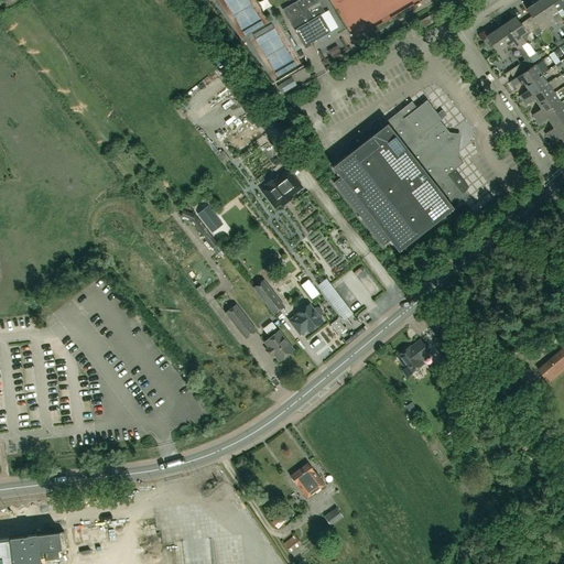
[(297,18),(290,22),(304,47),(331,32),(321,15),(325,12),(321,4),(308,11),(307,9),(318,2),(317,0),(297,0),(282,10),(289,20),(296,15),(297,18)]
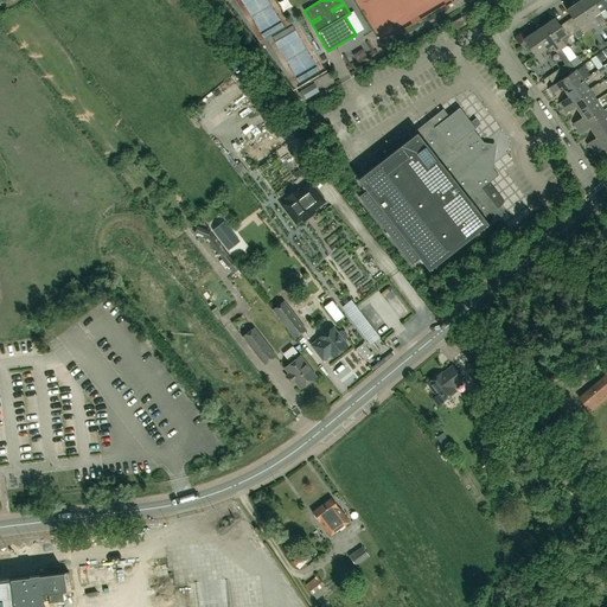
[(441,0),(419,0),(411,5),(419,18),(443,2),(441,0)]
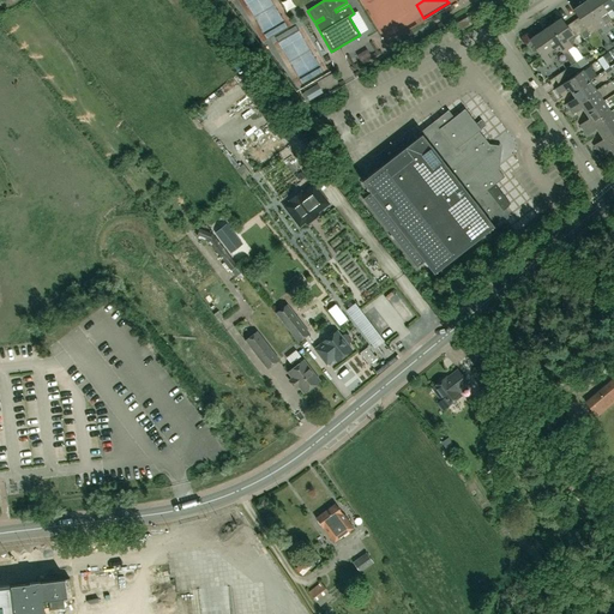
[(584,0),(585,1),(583,2),(591,16),(600,28),(605,24),(611,20),(606,13),(596,0),(584,0)]
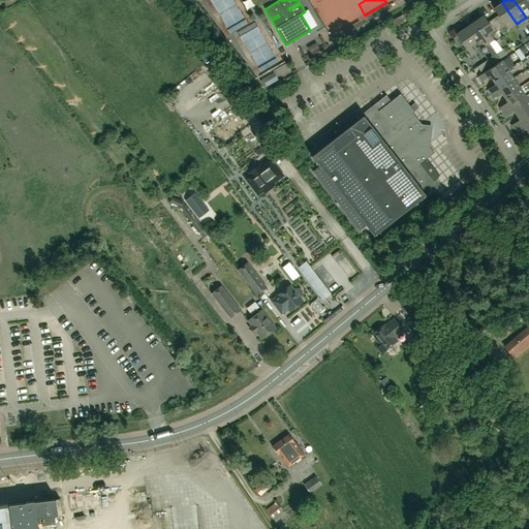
[(528,0),(514,0),(522,11),(526,8),(528,11),(528,0)]
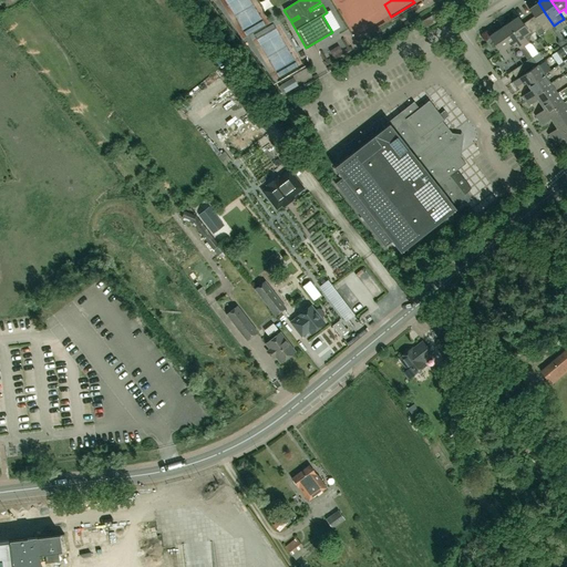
[(554,26),(538,2),(528,10),(533,17),(528,20),(536,31),(542,28),(539,26),(545,22),(549,29),(554,26)]
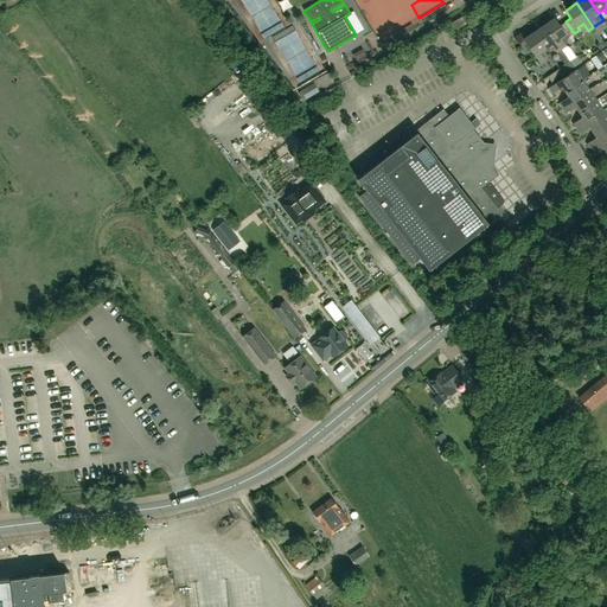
[(461,17),(449,24),(453,32),(466,24),(461,17)]
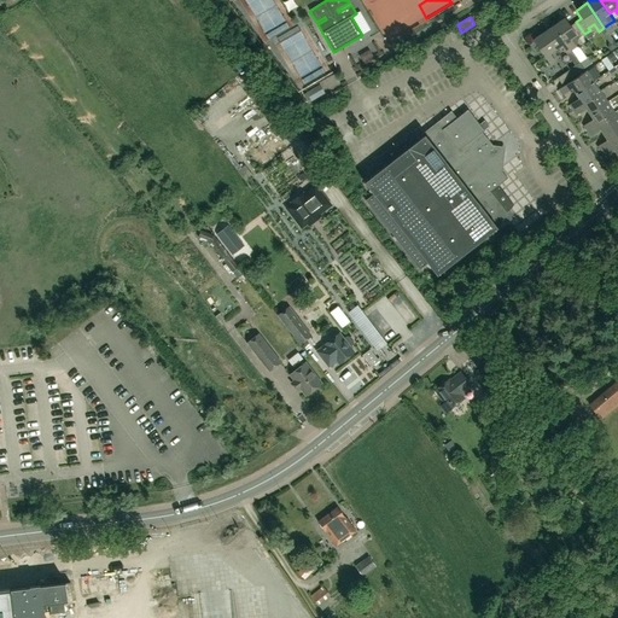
[(565,18),(554,25),(565,42),(571,51),(576,47),(578,38),(584,34),(576,22),(570,25),(565,18)]
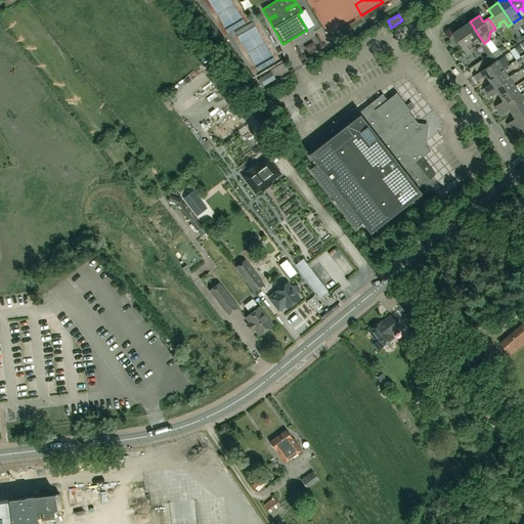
[(479,36),(470,22),(461,28),(471,42),(475,39),(480,46),(484,43),(479,36)]
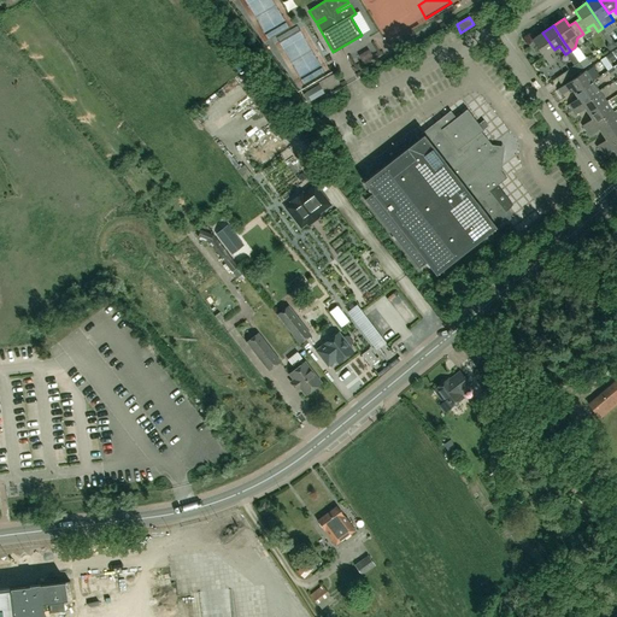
[(554,50),(542,33),(532,40),(548,65),(554,62),(548,54),(554,50)]
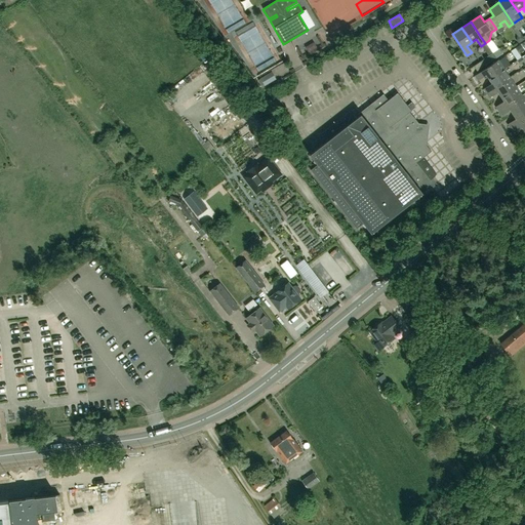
[(521,57),(515,48),(512,50),(512,53),(516,58),(518,59),(520,57),(521,57)]
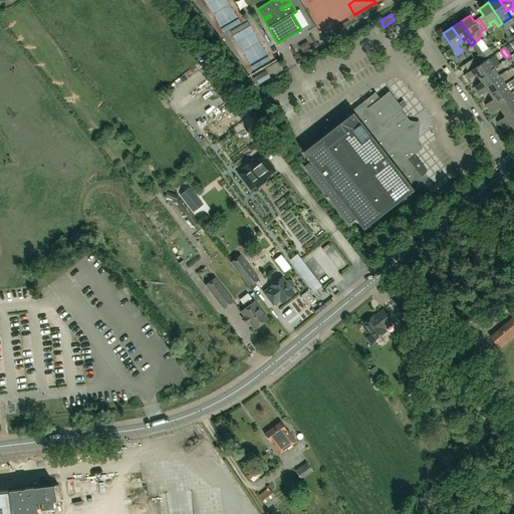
[(482,52),(473,58),(476,63),(485,57),(482,52)]
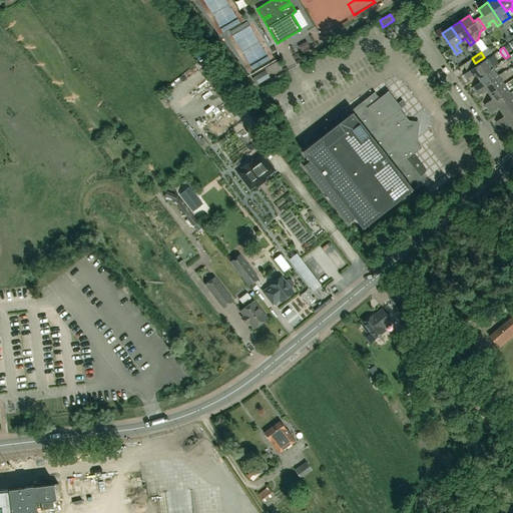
[(475,63),(472,58),(462,65),(466,70),(475,63)]
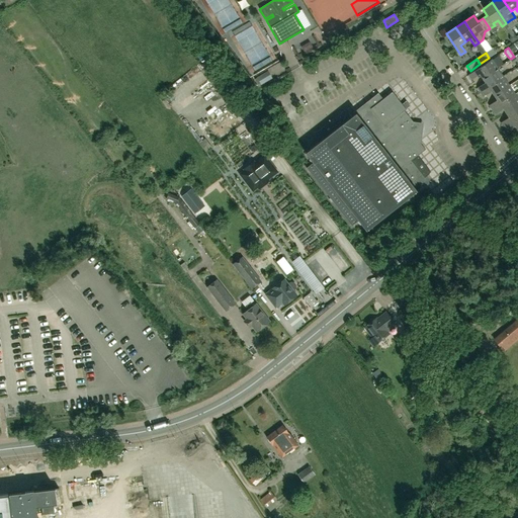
[(482,79),(497,68),(491,60),(467,75),(470,80),(479,74),(482,79)]
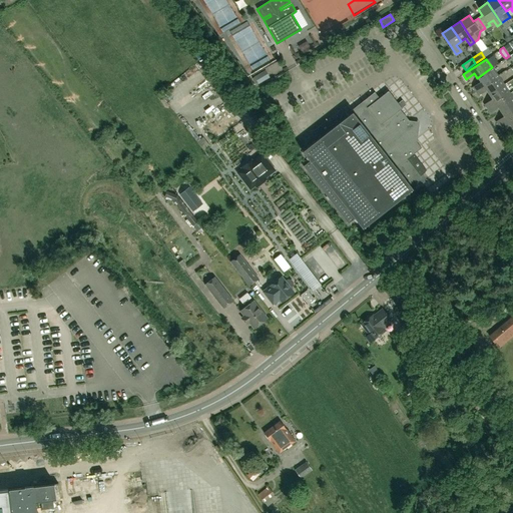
[(492,67),(477,78),(480,82),(472,87),(475,92),(498,76),(492,67)]
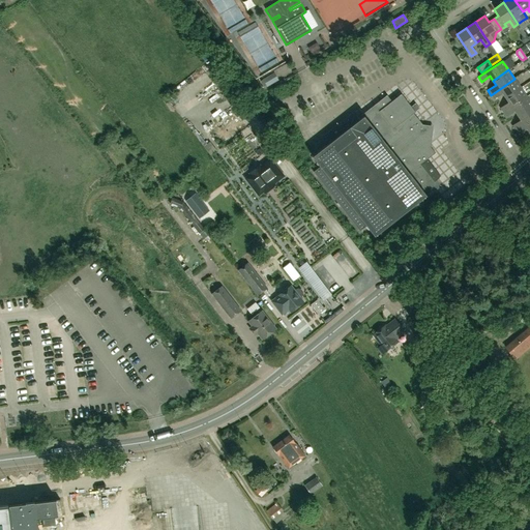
[(274,72),(262,79),(267,87),(278,80),(274,72)]
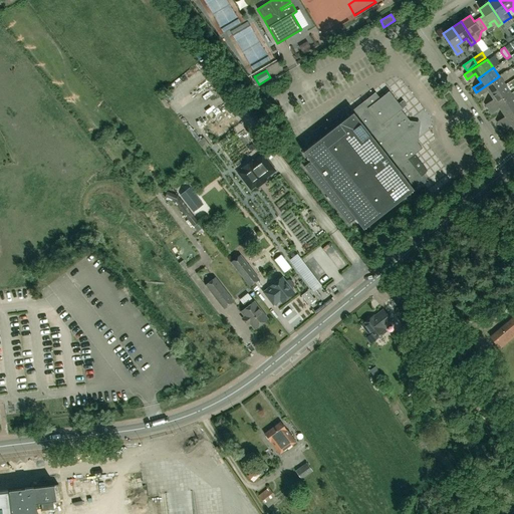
[(505,85),(499,76),(476,92),(479,96),(487,90),(490,95),(505,85)]
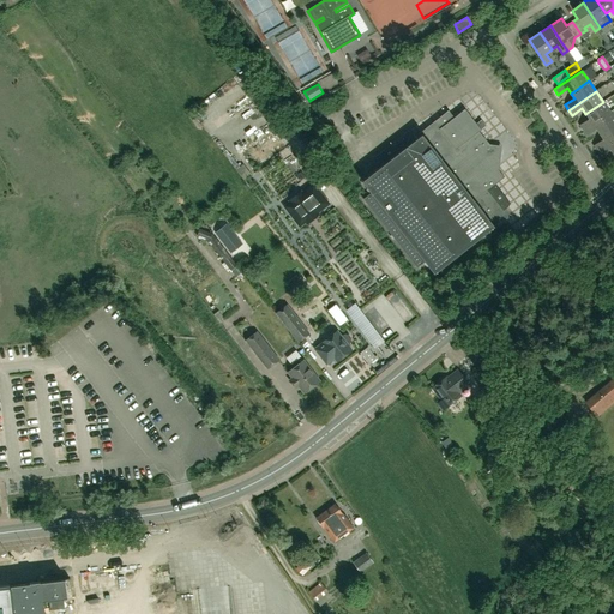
[(393,113),(403,106),(398,98),(389,106),(393,113)]
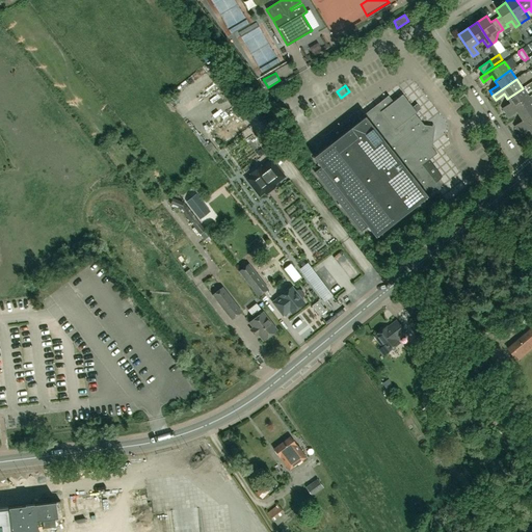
[(523,88),(507,99),(510,103),(502,108),(505,113),(529,97),(523,88)]
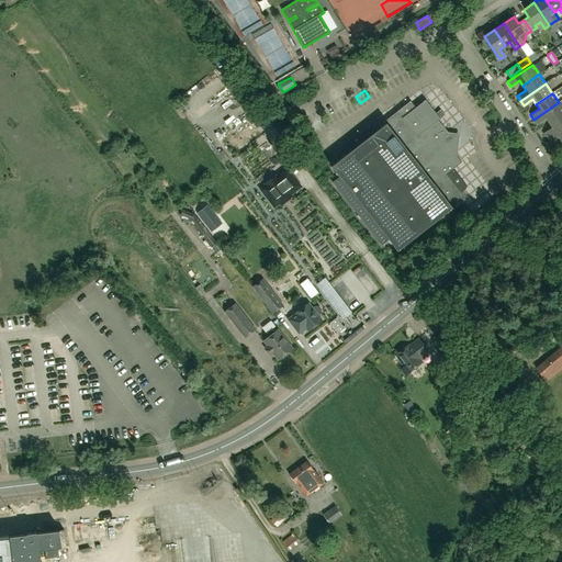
[(343,143),(349,152),(332,166),(339,177),(332,182),(381,245),(389,239),(397,250),(448,210),(449,212),(462,202),(461,201),(464,199),(464,194),(462,191),(465,189),(467,186),(453,169),(461,163),(457,156),(457,150),(459,134),(448,133),(438,121),(440,119),(436,113),(425,100),(415,108),(409,101),(379,125),(373,120),(343,143)]
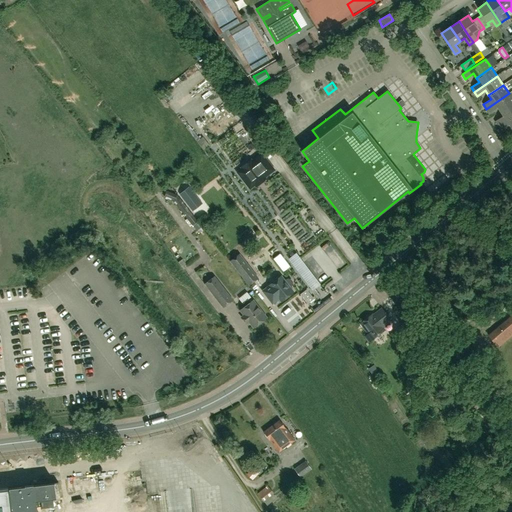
[(511,103),(511,98),(509,93),(486,109),(489,113),(497,108),(500,112),(511,103)]
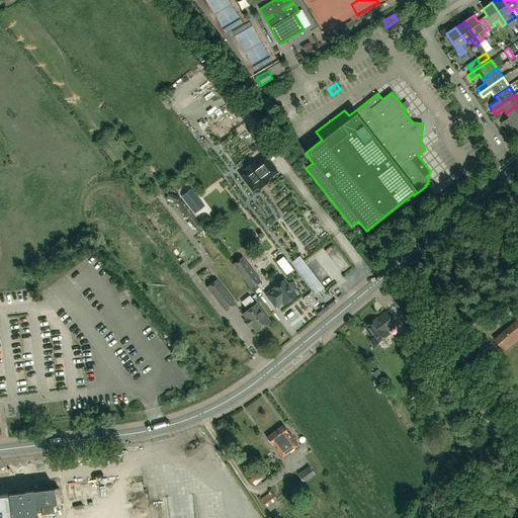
[(517,104),(506,113),(509,117),(501,123),(504,127),(517,117),(517,104)]
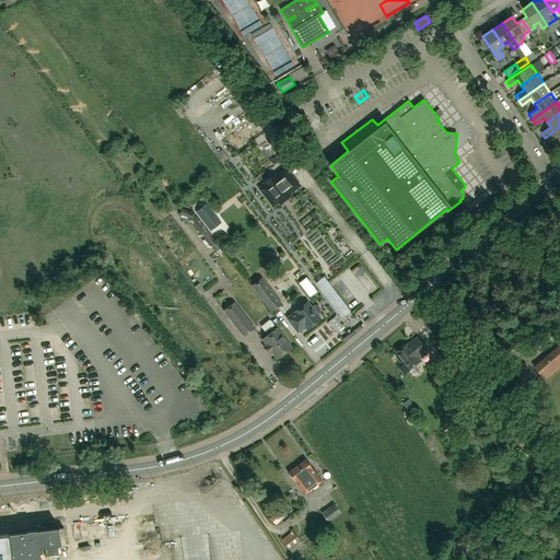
[(559,127),(545,138),(548,142),(557,137),(559,141),(559,127)]
